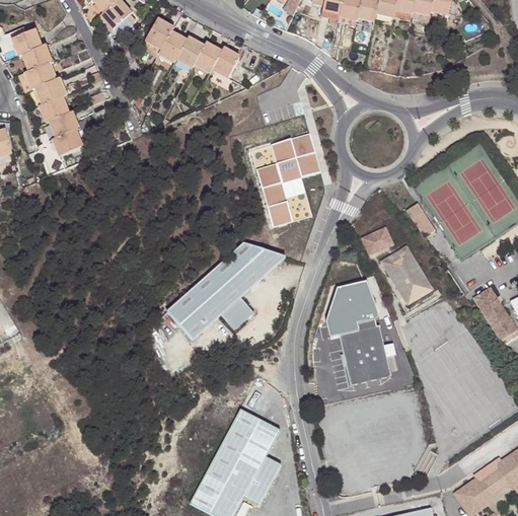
[(93,0),(98,7),(96,8),(101,14),(98,16),(103,22),(105,20),(112,28),(130,13),(118,0),(93,0)]
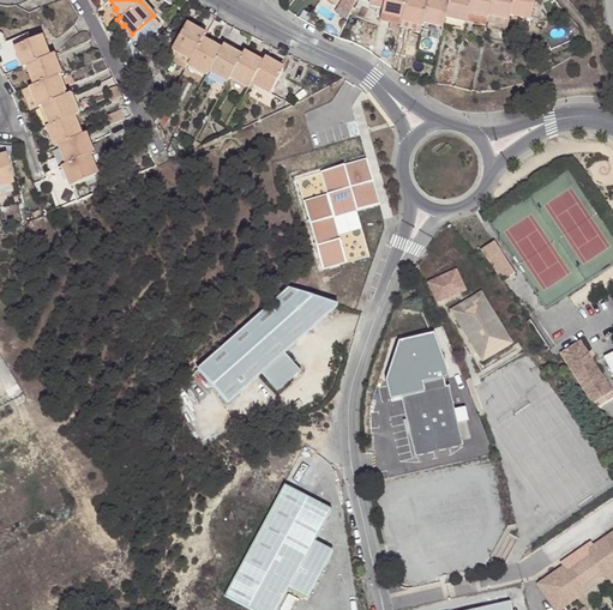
[(382,0),(380,11),(400,16),(398,17),(420,22),(420,19),(440,24),(440,22),(443,14),(463,19),(463,17),(464,11),(485,16),(486,12),(508,17),(508,13),(528,17),(532,0),(382,0)]
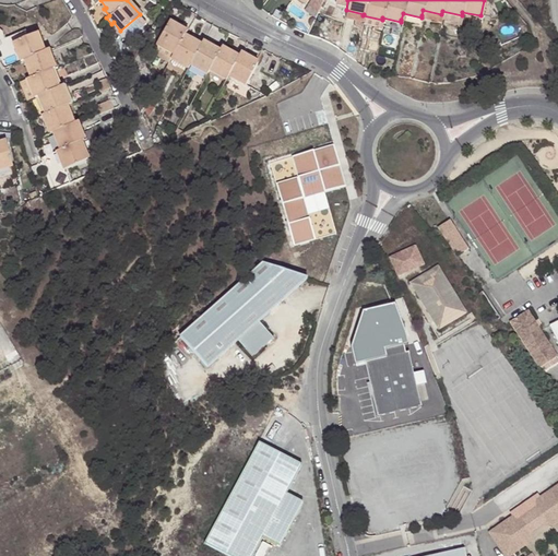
[(364,14),(346,10),(345,16),(361,20),(363,15),(364,14)]
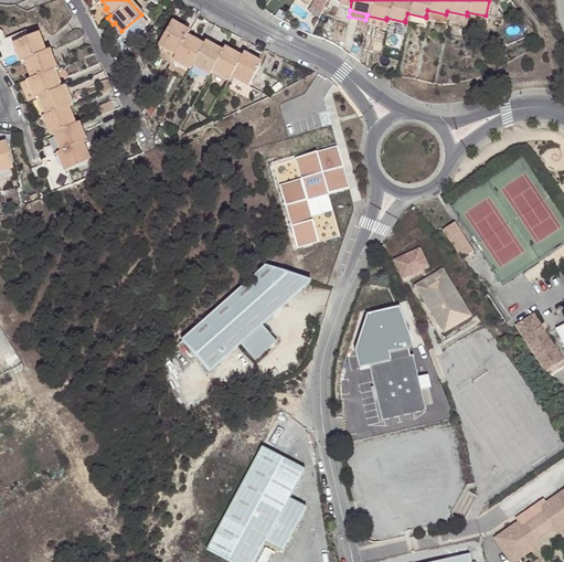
[(445,20),(446,18),(446,14),(427,10),(426,16),(445,20)]
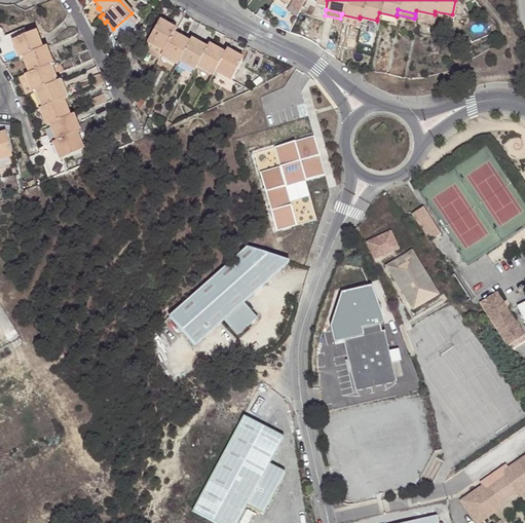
[(433,21),(435,14),(416,10),(415,13),(415,16),(433,21)]
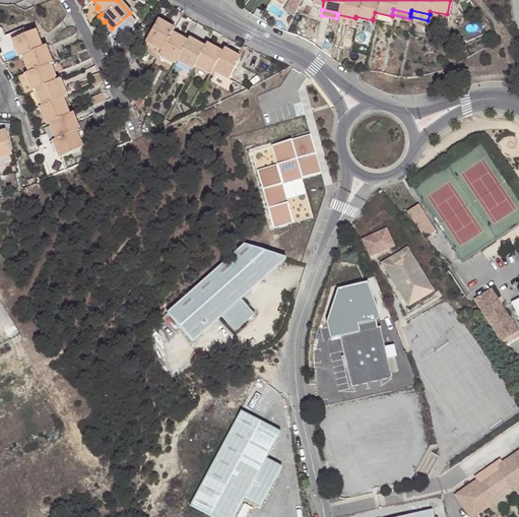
[(375,12),(373,18),(391,22),(392,16),(375,12)]
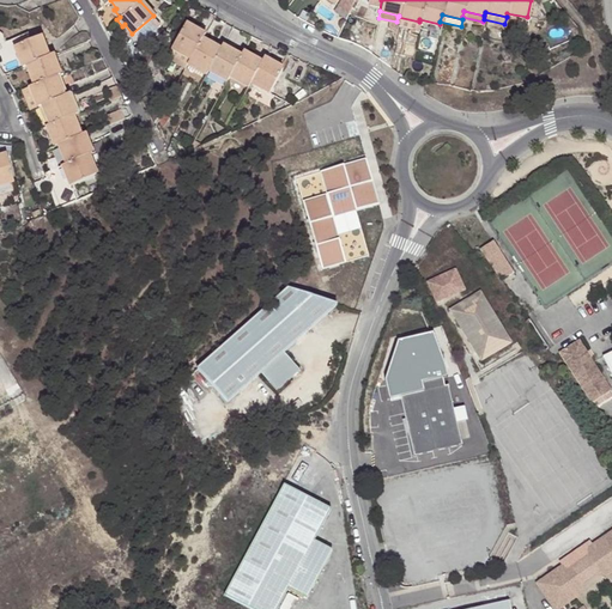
[(398,17),(397,22),(397,24),(417,29),(418,26),(419,22),(398,17)]
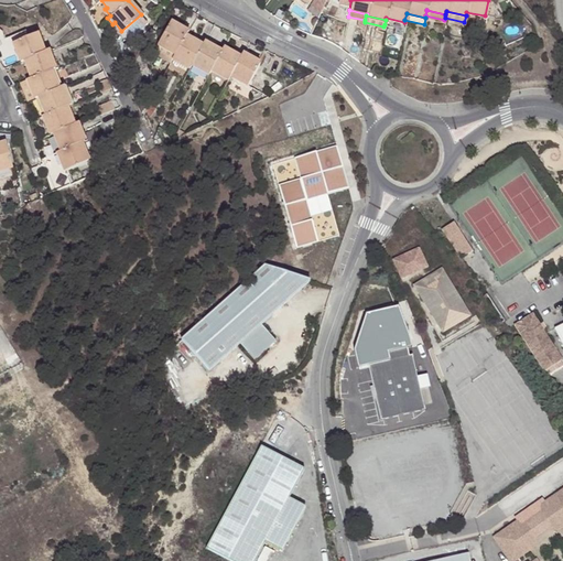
[(386,20),(385,24),(403,29),(404,22),(386,18),(386,20)]
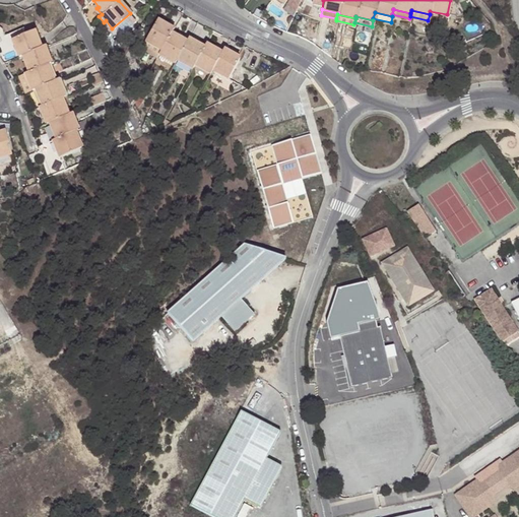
[(166,24),(156,19),(141,48),(157,57),(159,53),(175,61),(177,58),(192,66),(194,63),(210,72),(212,69),(228,77),(239,57),(230,52),(231,49),(224,45),(222,49),(216,45),(214,48),(205,43),(203,46),(194,42),(196,38),(190,35),(188,38),(181,35),(180,38),(171,33),(175,26),(168,22),(166,24)]
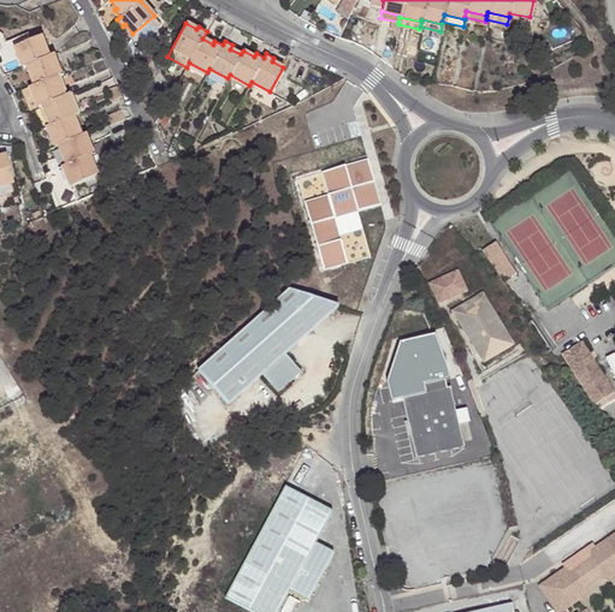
[(40,35),(13,46),(22,65),(25,64),(34,84),(29,85),(37,106),(42,104),(49,124),(46,125),(54,146),(58,143),(66,164),(61,165),(70,184),(96,174),(88,154),(92,153),(83,132),(80,134),(72,116),(76,113),(67,94),(63,95),(54,76),(60,73),(52,53),(48,55),(40,35)]
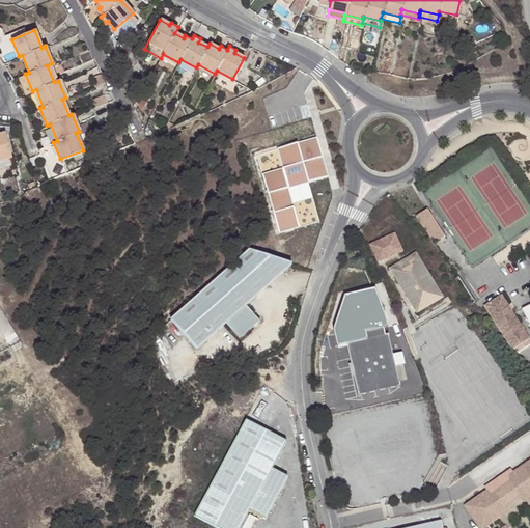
[(104,82),(100,73),(89,77),(93,86),(104,82)]
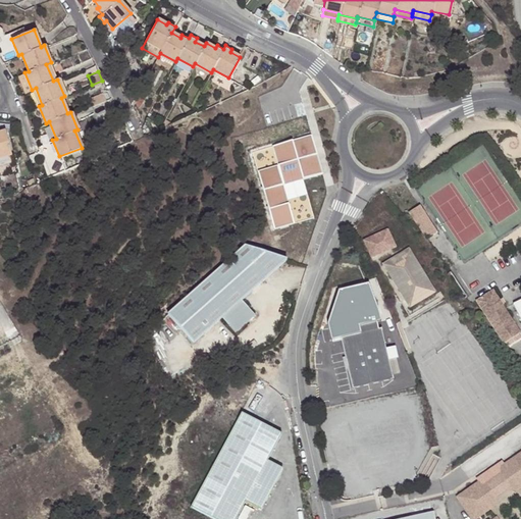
[(101,91),(89,96),(92,104),(104,99),(101,91)]
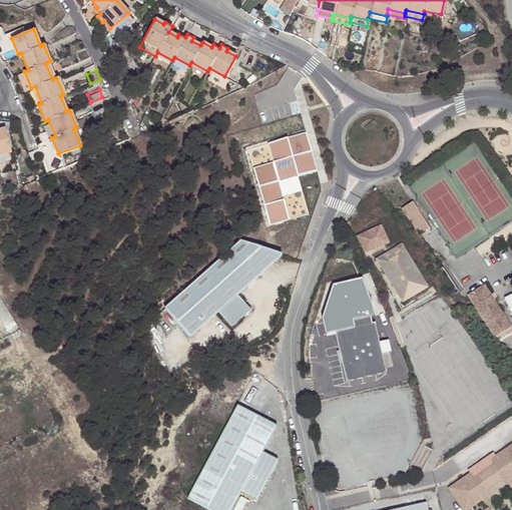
[(0,153),(10,151),(5,128),(0,129),(0,153)]
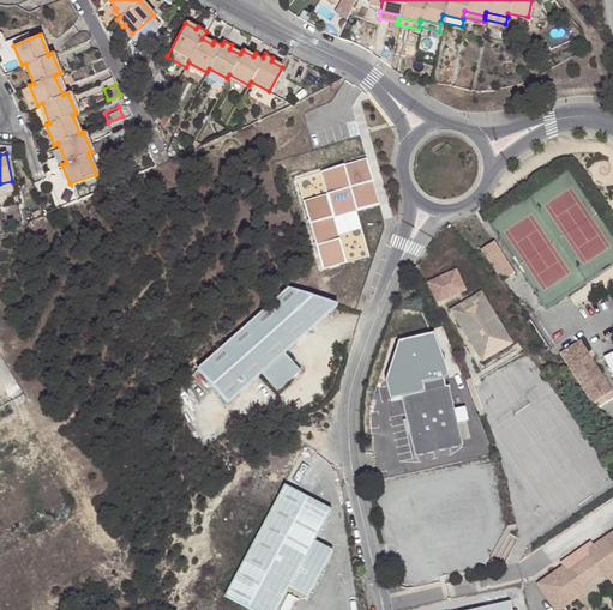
[(326,191),(302,198),(322,266),(346,259),(332,215),(379,201),(366,155),(319,168),(326,191)]
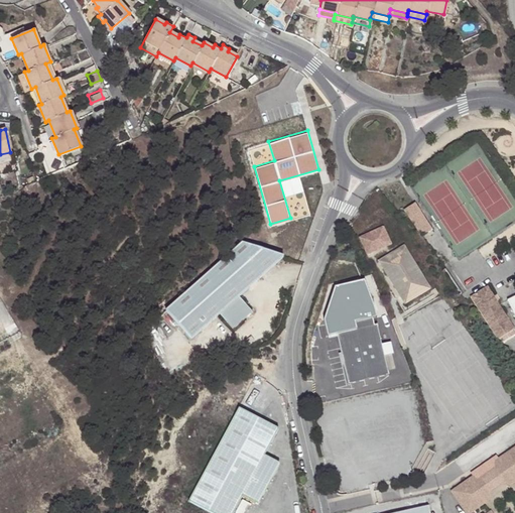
[(50,158),(55,170),(63,166),(58,155),(50,158)]
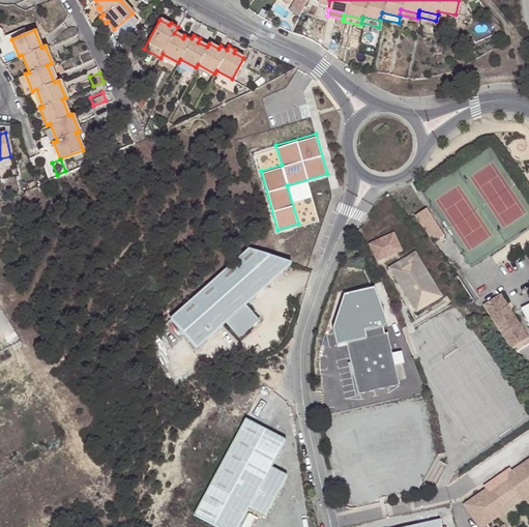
[(424,206),(414,213),(433,240),(442,233),(424,206)]
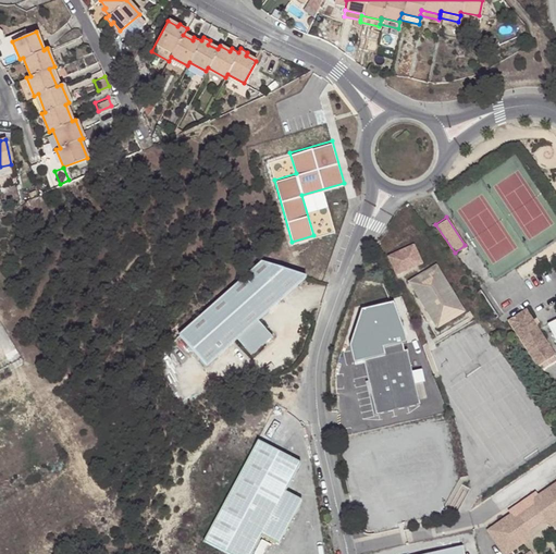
[(411,243),(386,256),(395,274),(420,261),(411,243)]
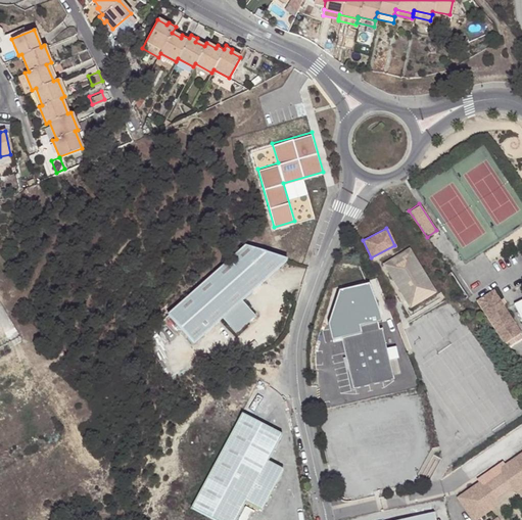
[(286,257),(244,244),(167,313),(192,342),(221,317),(241,298),(286,257)]
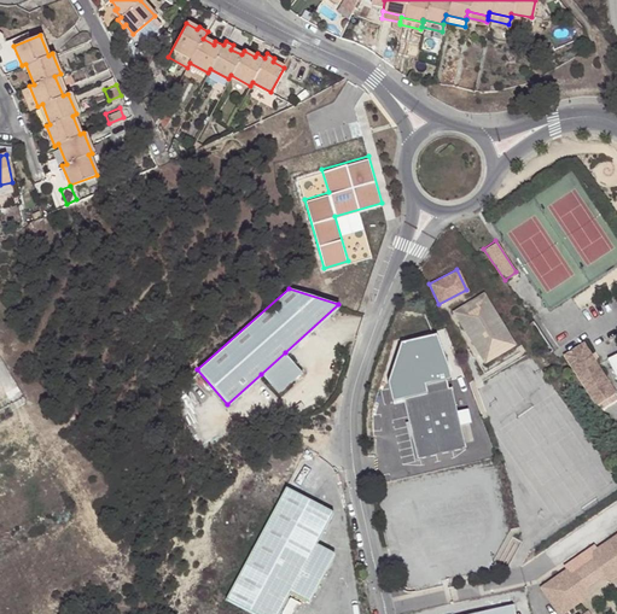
[(482,291),(452,311),(485,361),(516,340),(482,291)]
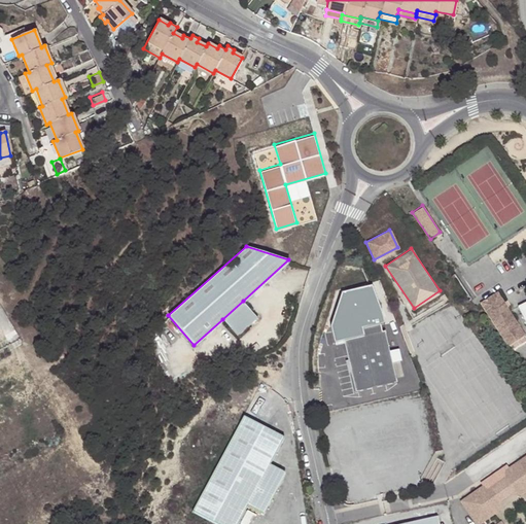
[(506,306),(503,303),(496,291),(479,303),(507,345),(511,344),(522,336),(525,334),(507,308),(506,306)]
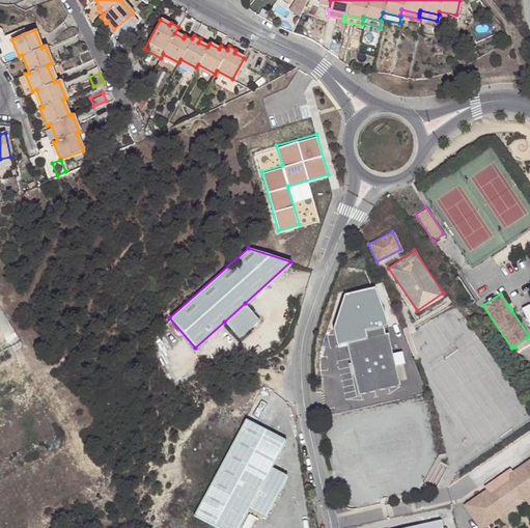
[(529,300),(520,306),(529,326),(529,300)]
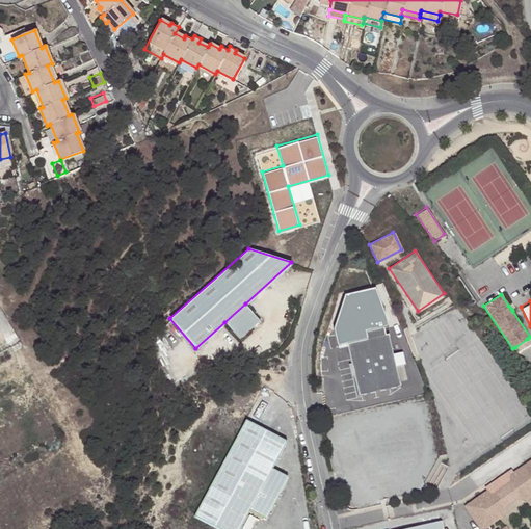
[(245,303),(224,322),(239,338),(260,319),(245,303)]
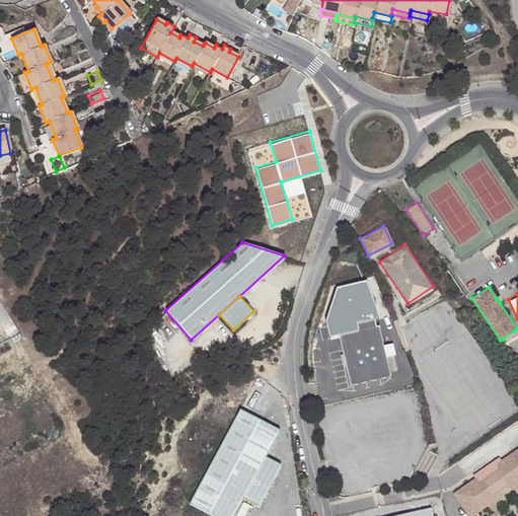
[(378,324),(338,334),(350,384),(390,375),(378,324)]
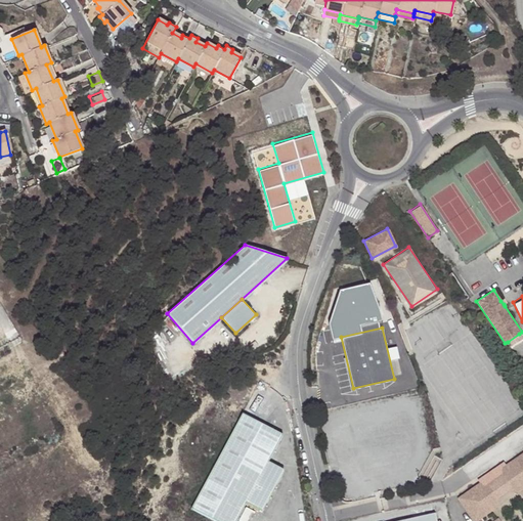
[(519,334),(508,342),(510,346),(522,338),(519,334)]
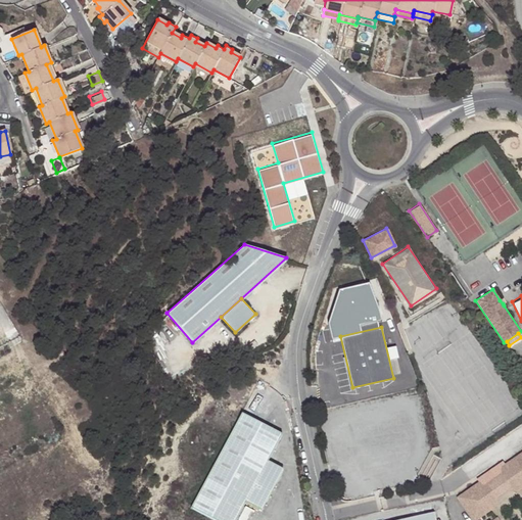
[(282,432),(241,411),(191,505),(220,519),(234,519),(245,500),(257,506),(264,505),(279,475),(275,463),(268,459),(282,432)]
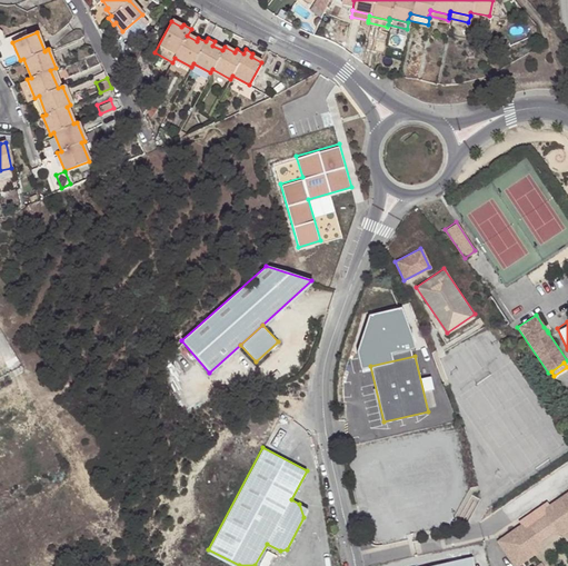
[(567,489),(539,510),(538,520),(546,533),(556,534),(567,525),(567,489)]
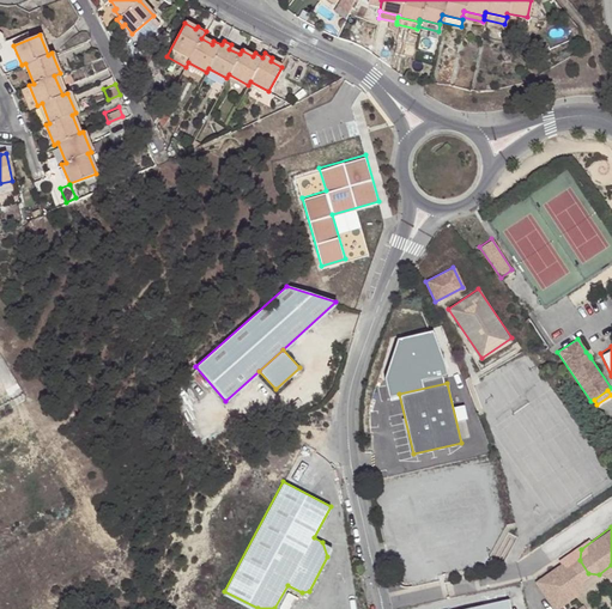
[(332,547),(322,542),(327,556),(332,547)]
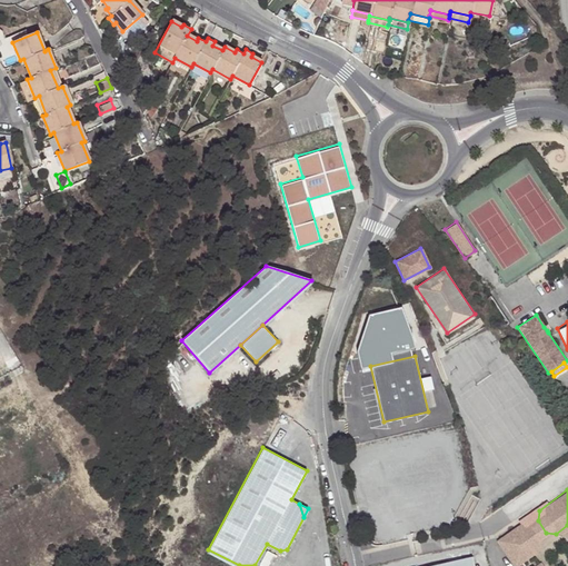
[(538,520),(526,528),(535,540),(546,533),(538,520)]
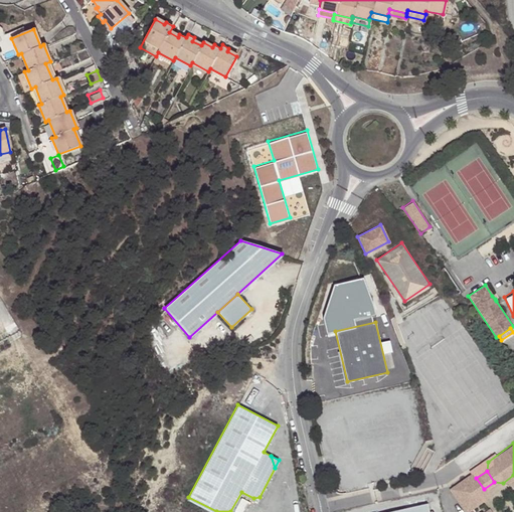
[(476,478),(467,477),(447,491),(462,511),(483,498),(484,489),(476,478)]
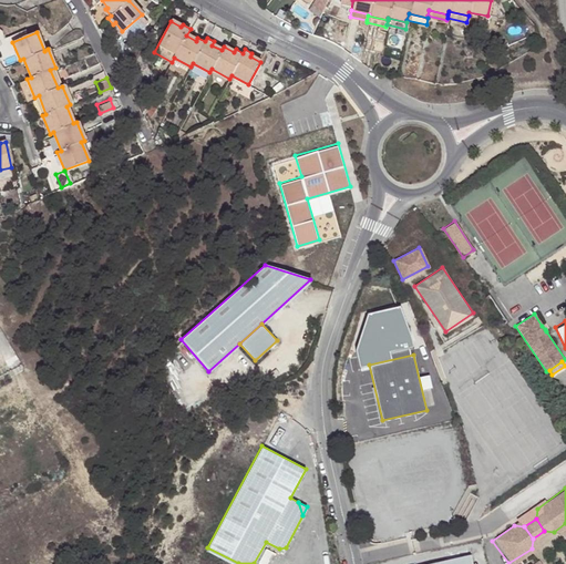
[(471,563),(469,554),(423,563),(471,563)]
